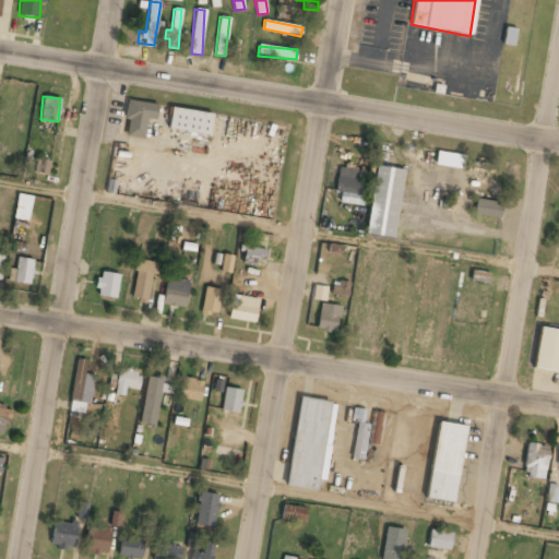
[(126,137),(144,139),(145,119),(155,120),(157,104),(126,100),(125,120),(127,120),(126,137)]
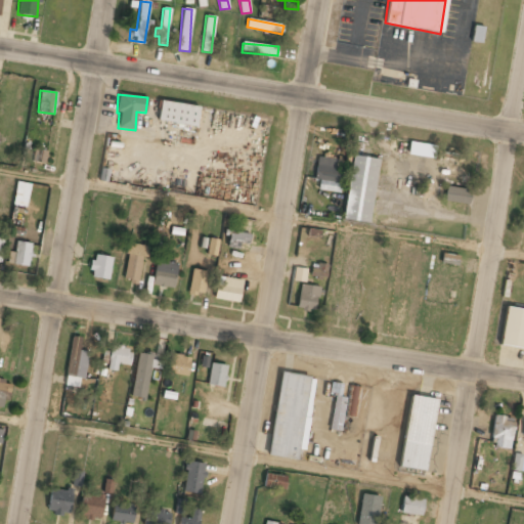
[(197,126),(199,105),(160,101),(158,122),(197,126)]
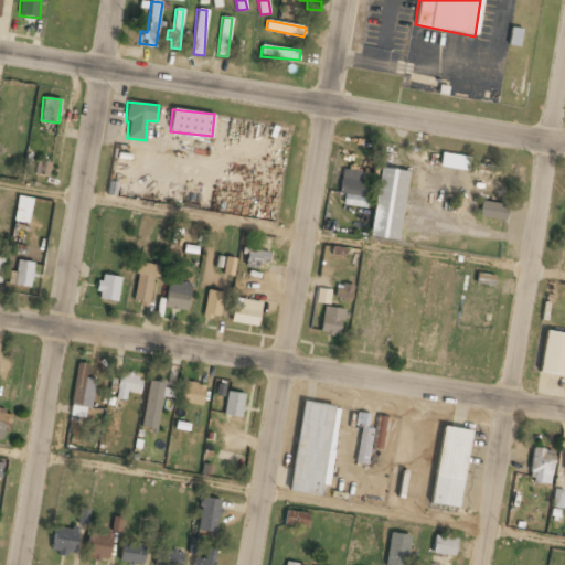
[(440,168),(468,170),(469,156),(441,153),(440,168)]
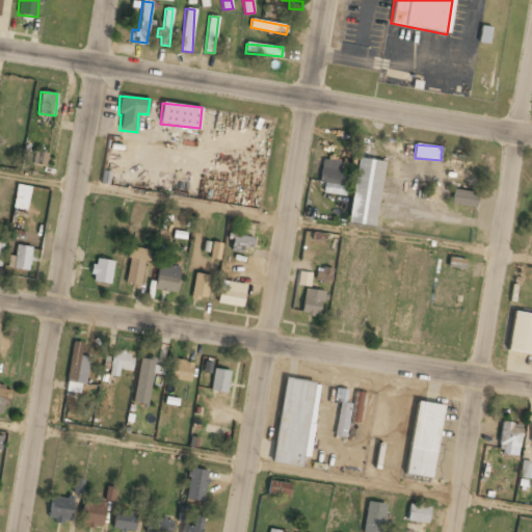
[(47,153),(34,151),(32,164),(46,166),(47,153)]
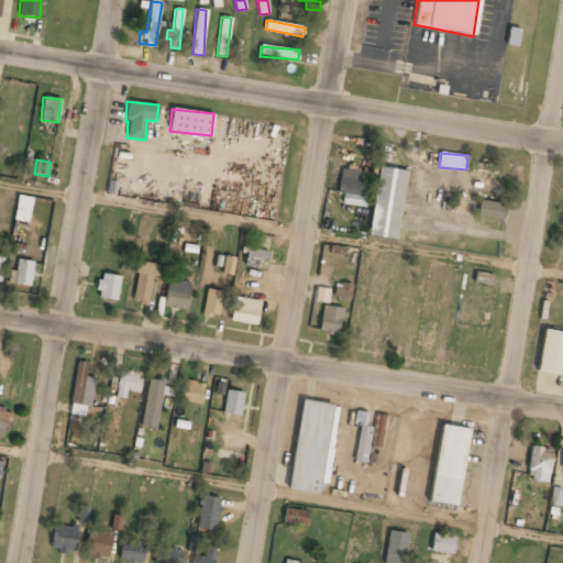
[(406,172),(378,167),(368,236),(396,240),(406,172)]
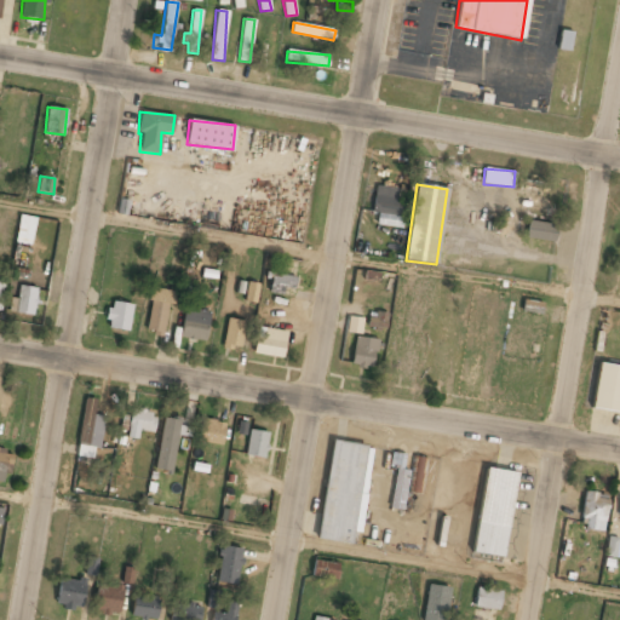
[(405,199),(396,199),(397,188),(374,185),(372,213),(377,213),(377,225),(402,227),(405,199)]
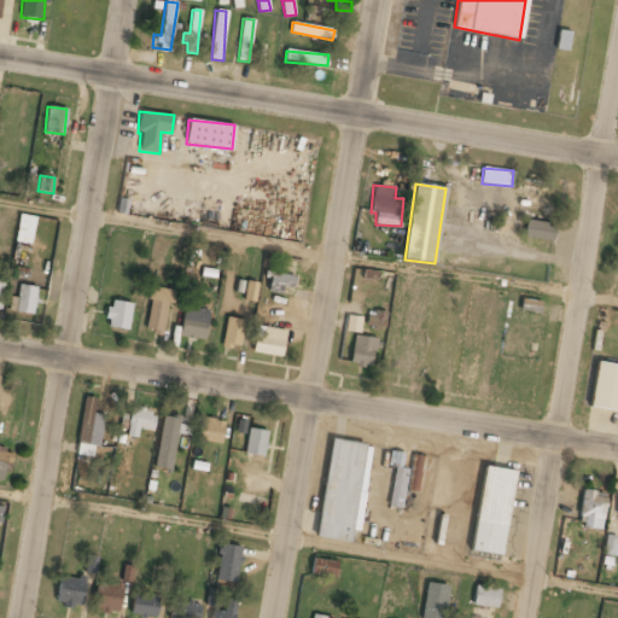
[(554,223),(525,220),(524,238),(553,240),(554,223)]
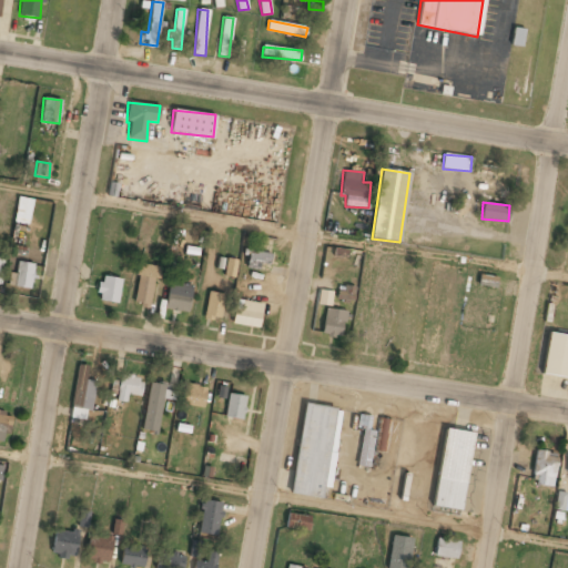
[(271,254),(250,250),(245,267),(260,270),(261,263),(269,264),(271,254)]
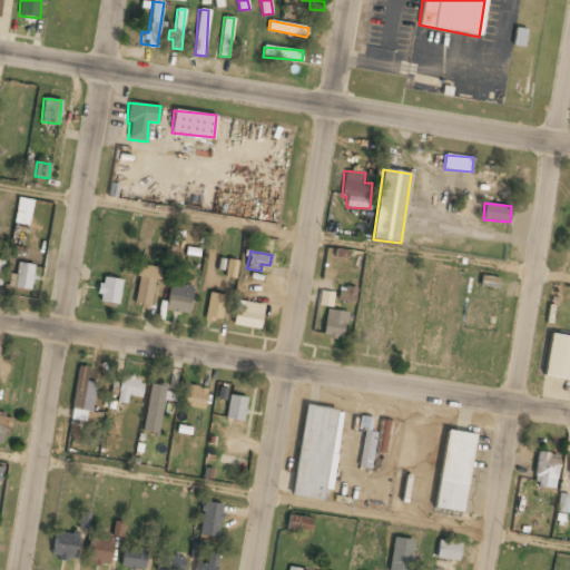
[(237,261),(227,259),(224,277),(235,278),(237,261)]
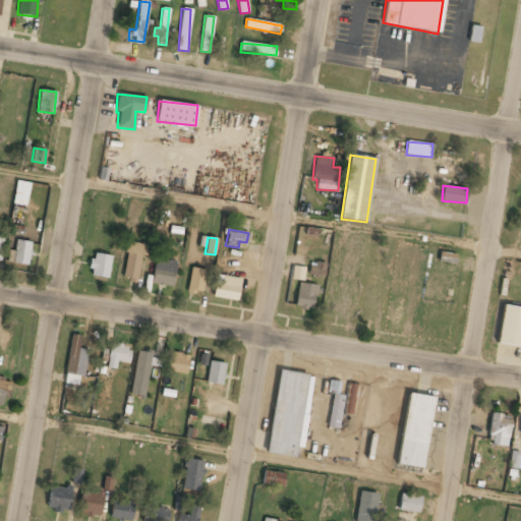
[(13,263),(27,265),(32,242),(16,240),(13,263)]
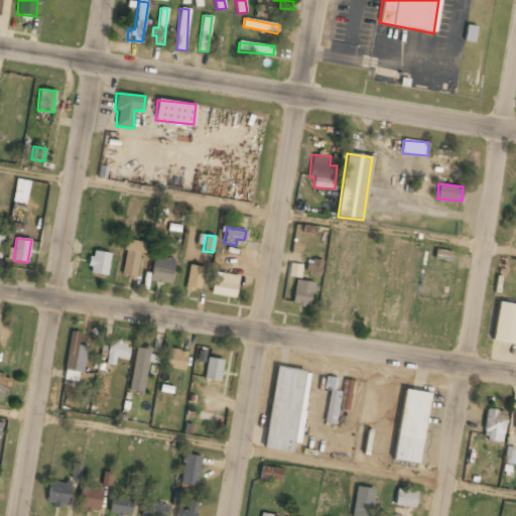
[(137,279),(143,242),(126,239),(120,276),(137,279)]
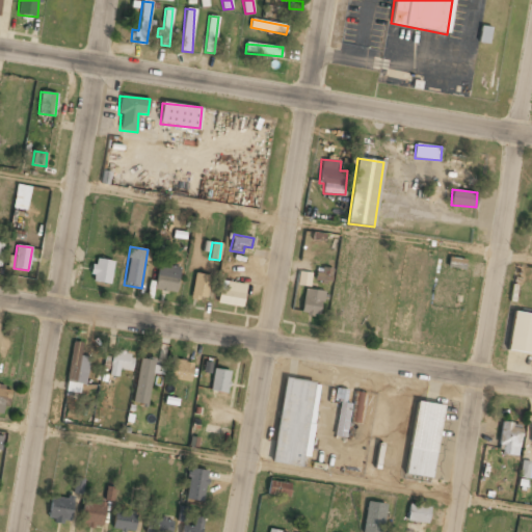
[(92,282),(111,284),(113,261),(94,259),(92,282)]
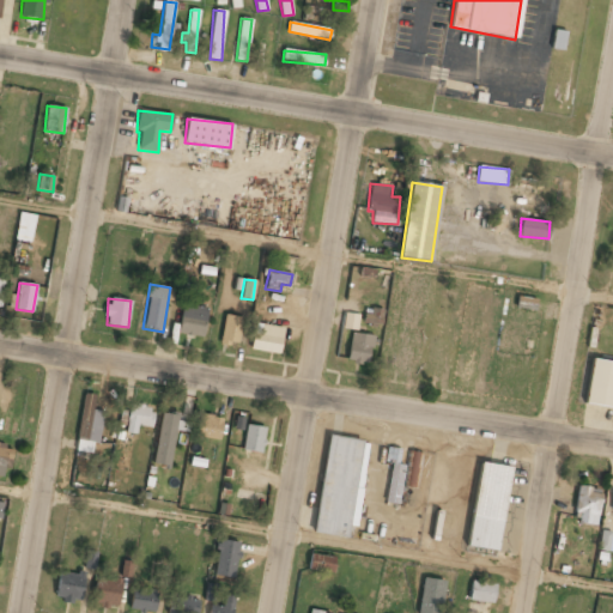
[(204,337),(206,308),(181,305),(178,334),(204,337)]
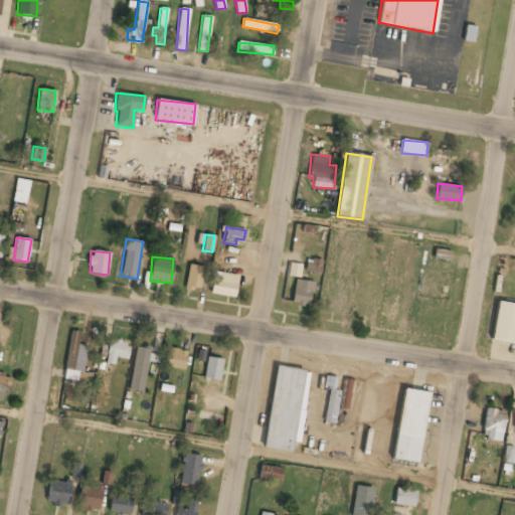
[(321,262),(306,261),(305,272),(321,273),(321,262)]
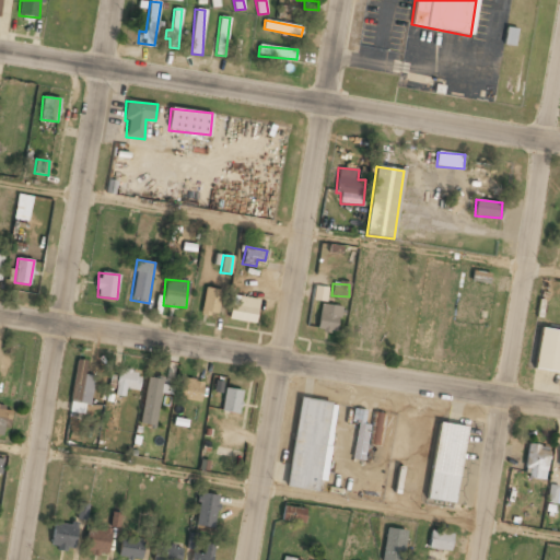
[(201,313),(218,315),(221,290),(205,288),(201,313)]
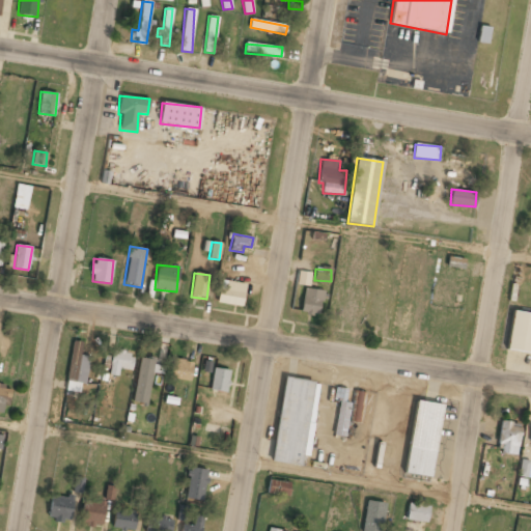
[(217,303),(242,306),(245,283),(220,280),(217,303)]
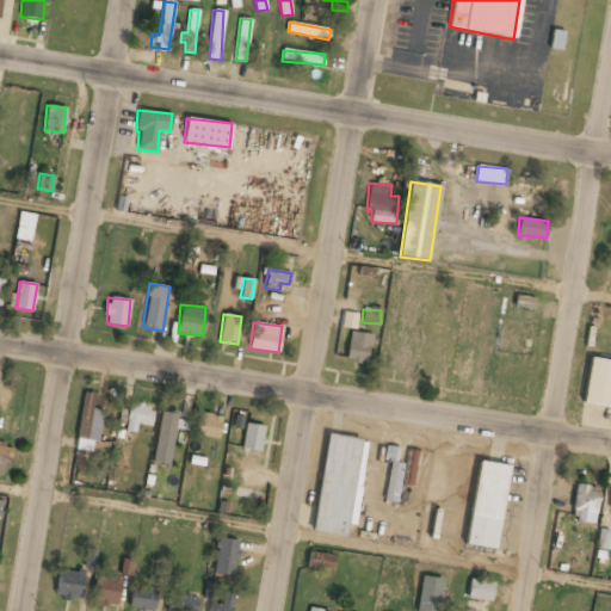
[(368,364),(371,334),(349,332),(345,360),(368,364)]
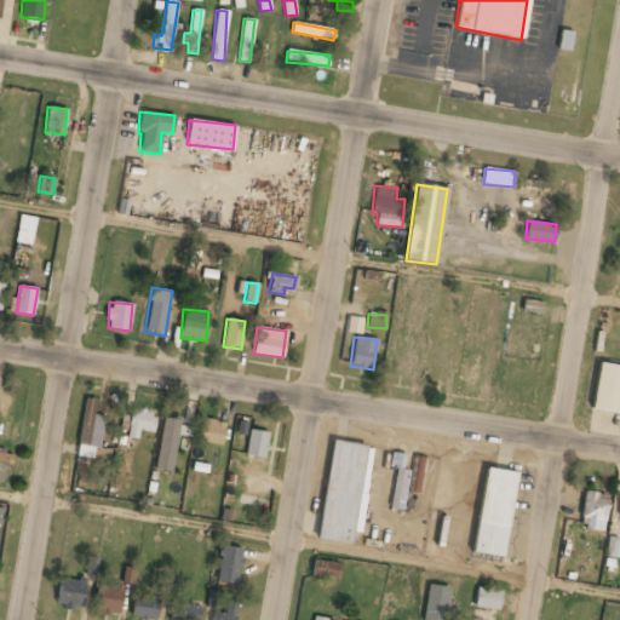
[(590,408),(619,413),(619,366),(598,362),(590,408)]
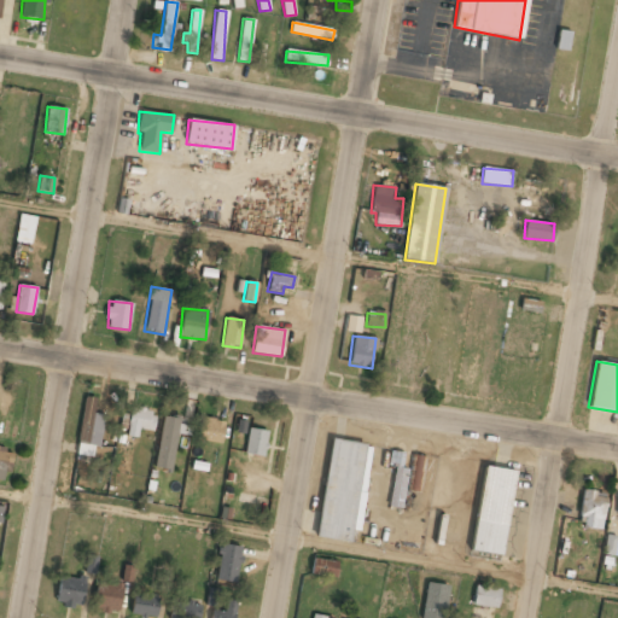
[(77,455),(92,456),(93,445),(88,445),(93,398),(83,397),(77,455)]
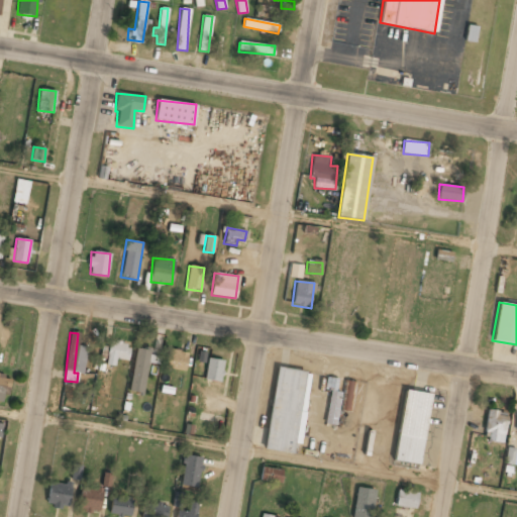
[(109,340),(106,365),(115,366),(115,359),(127,360),(128,342),(109,340)]
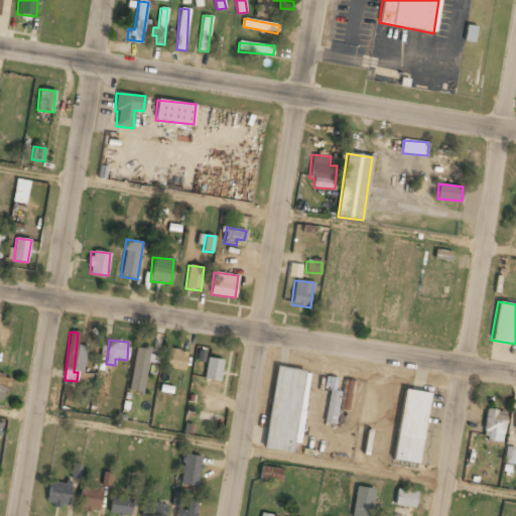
[(158,364),(159,356),(145,354),(145,349),(135,348),(129,391),(138,392),(143,362),(158,364)]
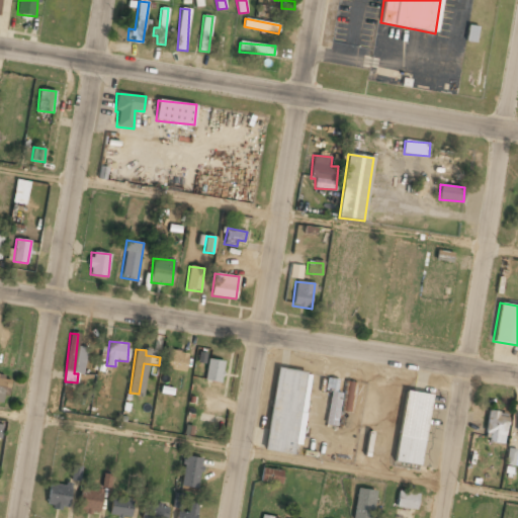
[(187,352),(167,350),(165,369),(185,371),(187,352)]
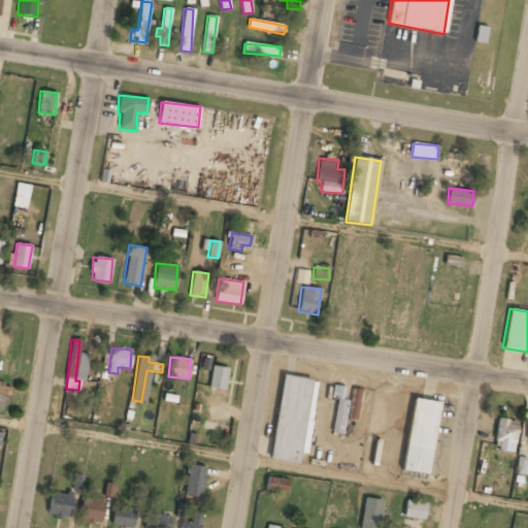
[(208,387),(224,391),(229,369),(212,365),(208,387)]
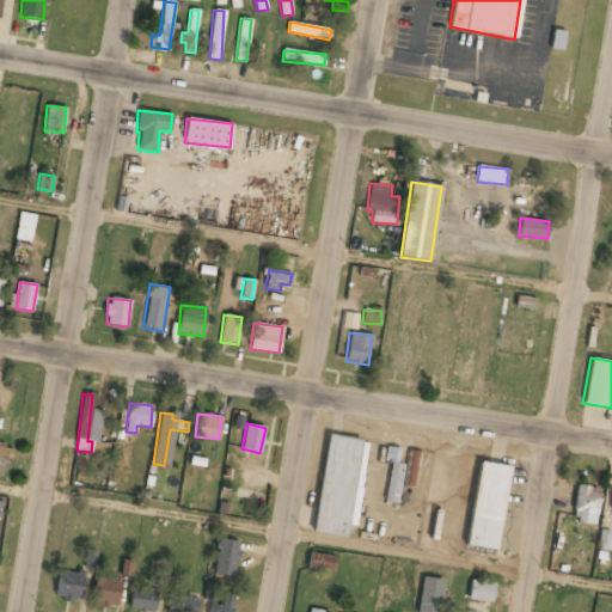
[(314,532),(347,536),(348,526),(357,526),(366,440),(325,436),(314,532)]
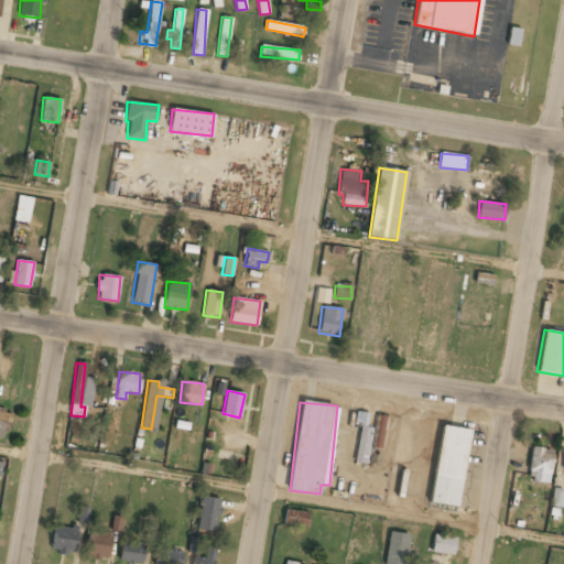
[(0,409),(0,438),(6,441),(11,411),(0,409)]
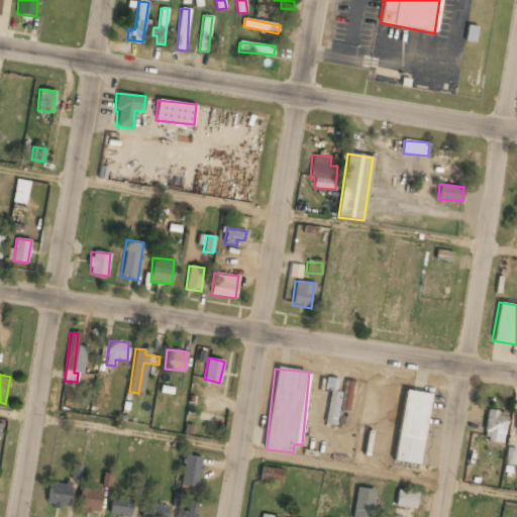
[(357,383),(346,381),(341,411),(352,413),(357,383)]
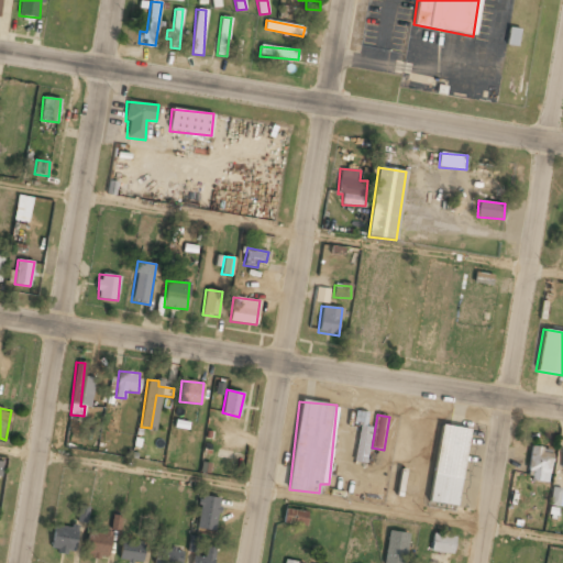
[(467,429),(439,424),(430,503),(457,506),(467,429)]
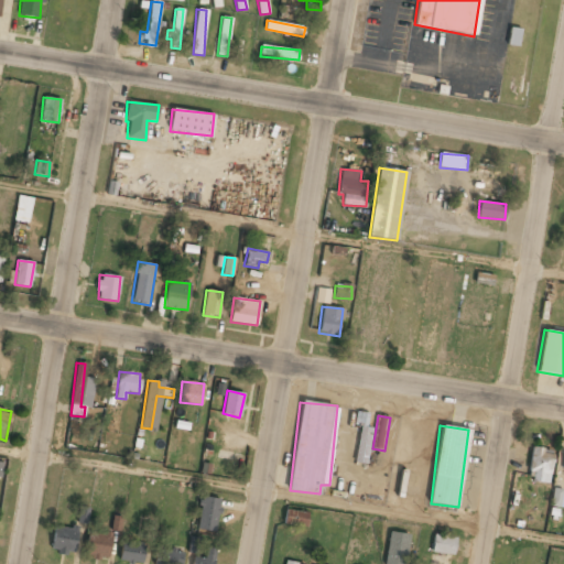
[(365,464),(369,441),(358,440),(354,463),(365,464)]
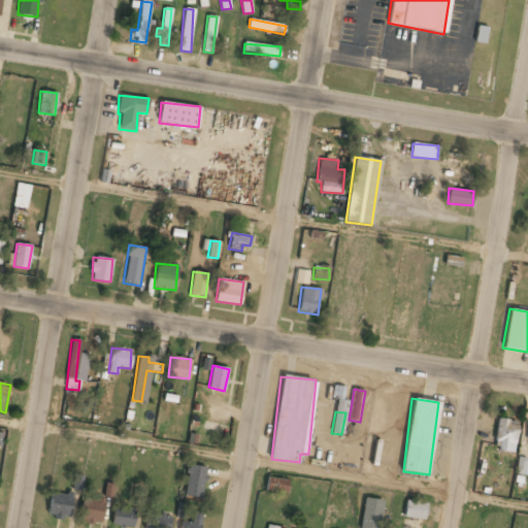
[(493,450),(514,453),(519,422),(498,419),(493,450)]
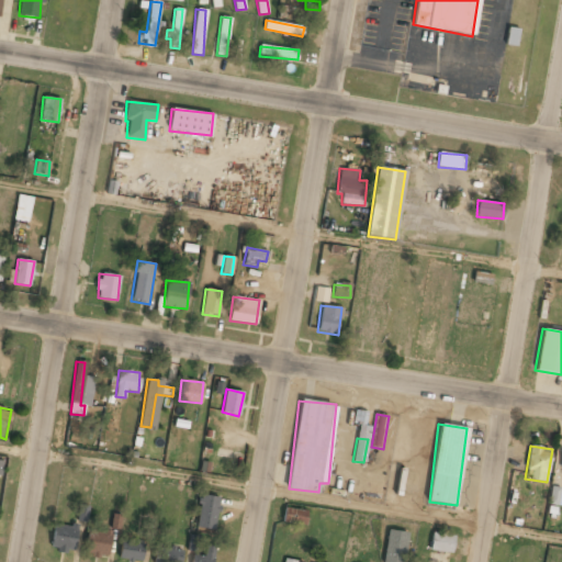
[(561,506),(561,489),(550,489),(548,505),(561,506)]
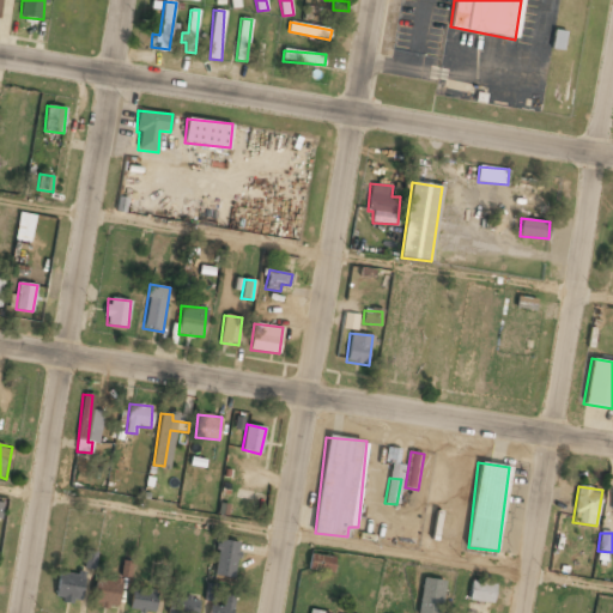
[(214,576),(235,578),(238,542),(218,540),(214,576)]
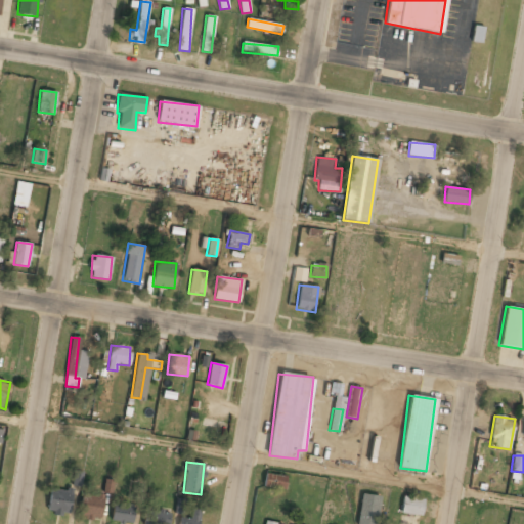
[(285,489),(286,476),(265,474),(264,487),(285,489)]
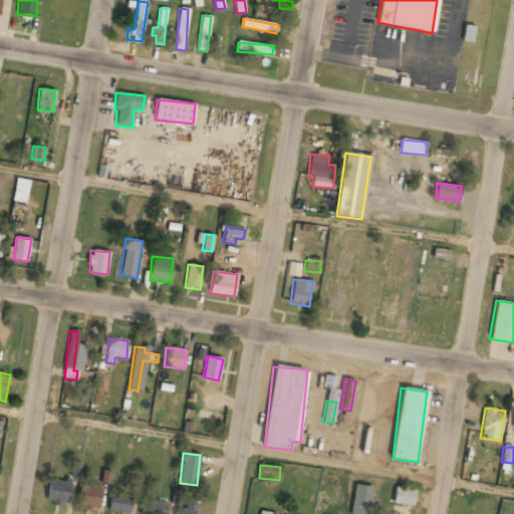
[(100,483),(108,484),(110,471),(102,470),(100,483)]
